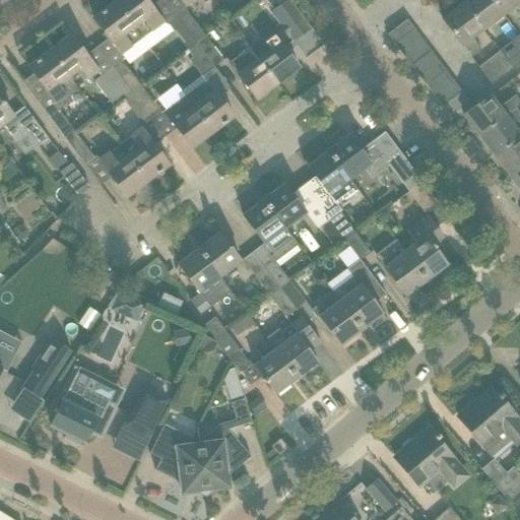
[(118,0),(114,3),(141,39),(161,23),(169,26),(186,50),(196,43),(164,0),(159,0),(150,7),(144,0),(118,0)]
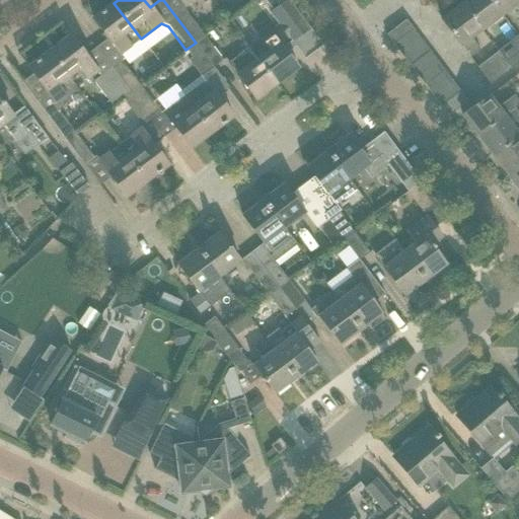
[(163,0),(196,43),(204,36),(186,13),(186,5),(192,0),(163,0)]
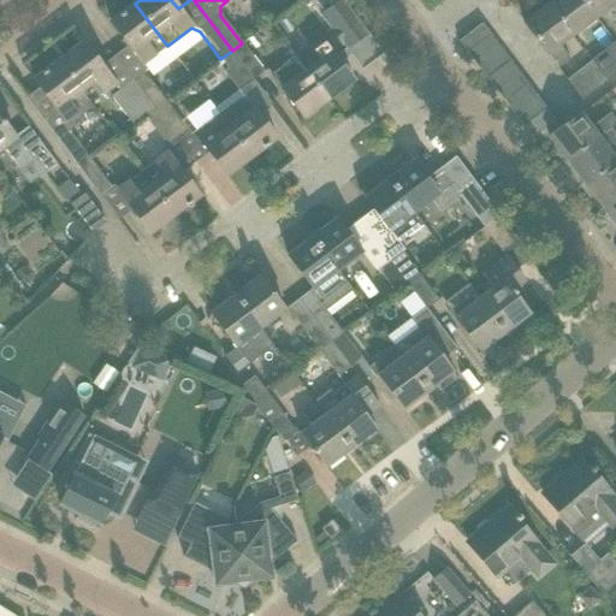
[(294,54),(327,99),(339,89),(341,90),(344,87),(344,86),(350,81),(351,82),(353,81),(331,53),(342,45),(345,49),(366,33),(341,0),(320,16),(329,28),(294,54)]
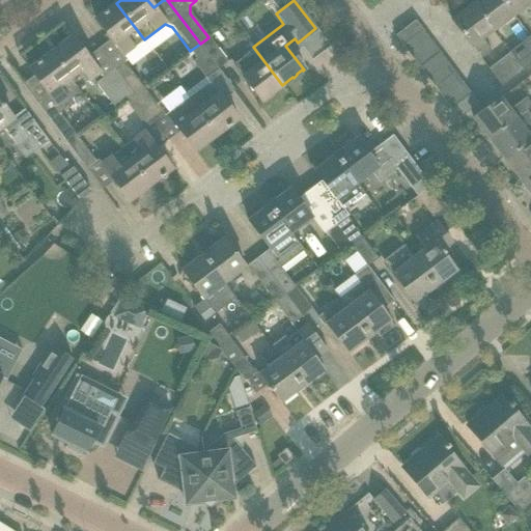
[(501,0),(476,0),(472,4),(492,31),(512,16),(501,0)]
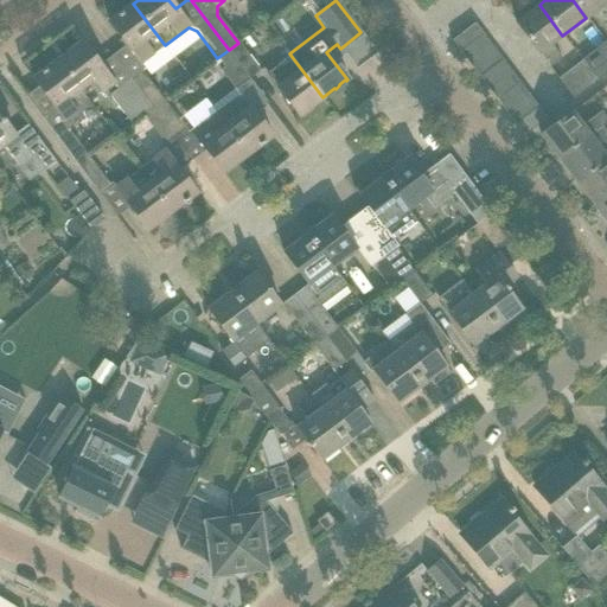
[(606,0),(573,0),(586,18),(606,0)]
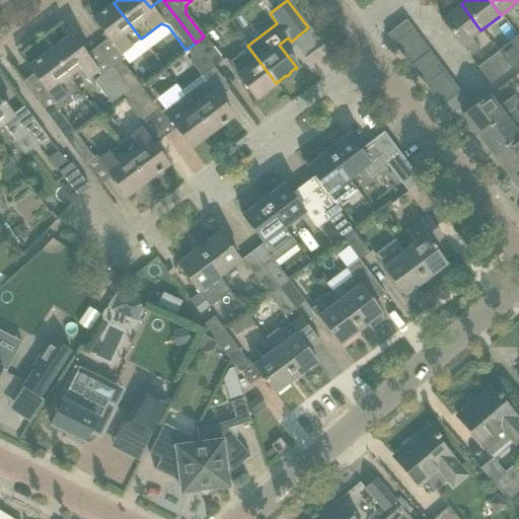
[(107,39),(97,47),(131,91),(139,85),(121,61),(124,59),(121,54),(141,39),(114,3),(103,11),(103,10),(99,13),(100,14),(94,18),(93,17),(92,18),(107,39)]
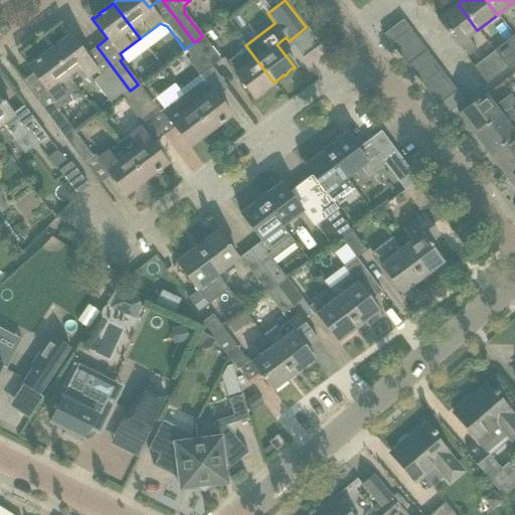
[(477,30),(458,4),(437,19),(457,45),(466,56),(476,49),(467,37),(477,30)]
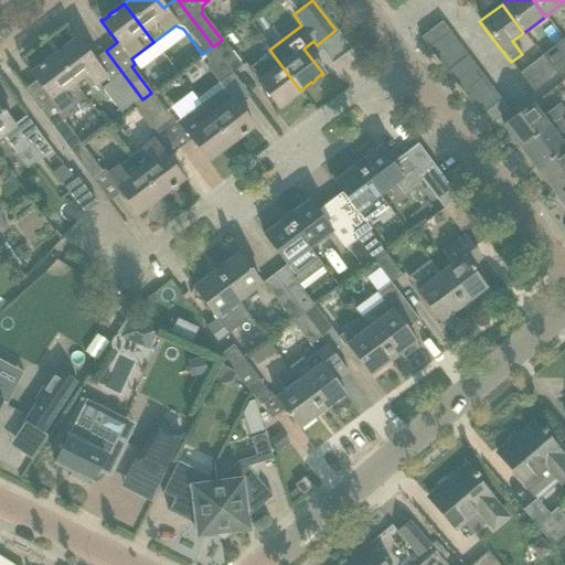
[(419,38),(428,49),(449,32),(441,21),(419,38)]
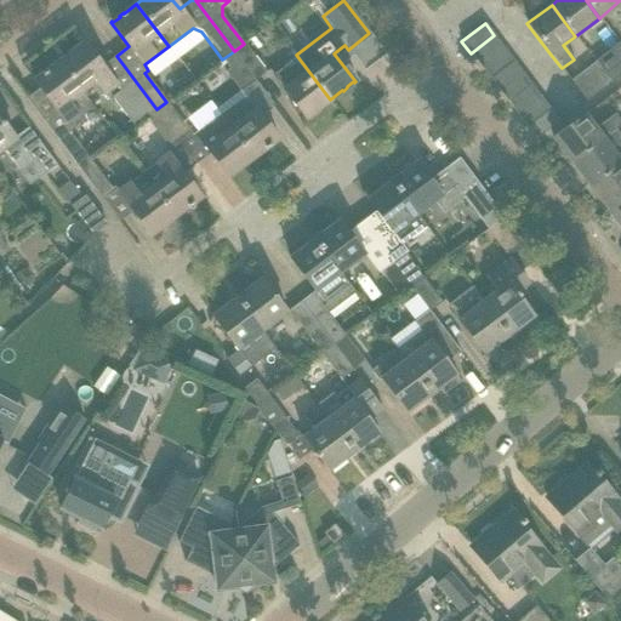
[(471,53),(479,66),(503,47),(494,35),(471,53)]
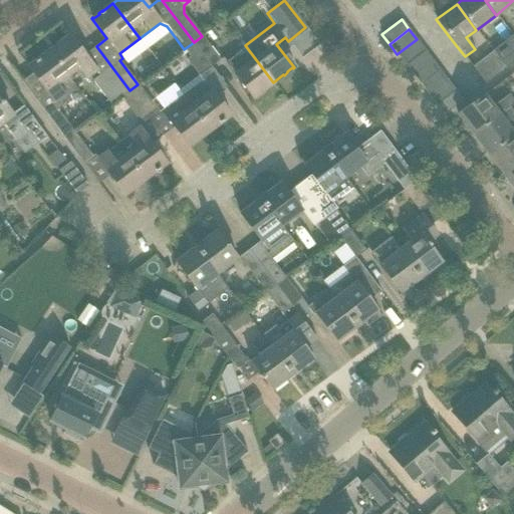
[(68,36),(49,51),(67,75),(78,67),(86,78),(95,71),(99,76),(92,80),(110,105),(120,97),(119,97),(130,90),(96,46),(84,55),(69,35),(67,35),(68,36)]
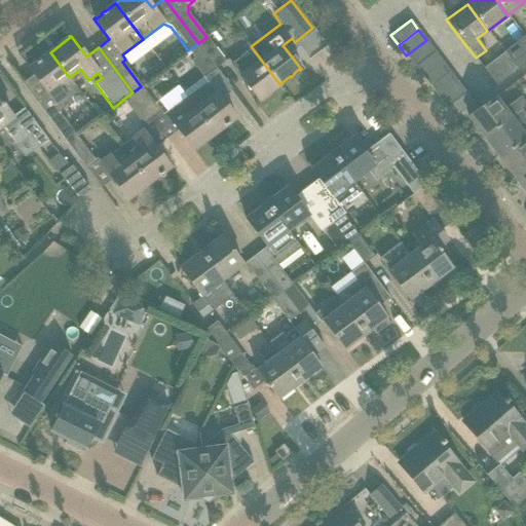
[(207,37),(198,43),(217,68),(225,62),(207,37)]
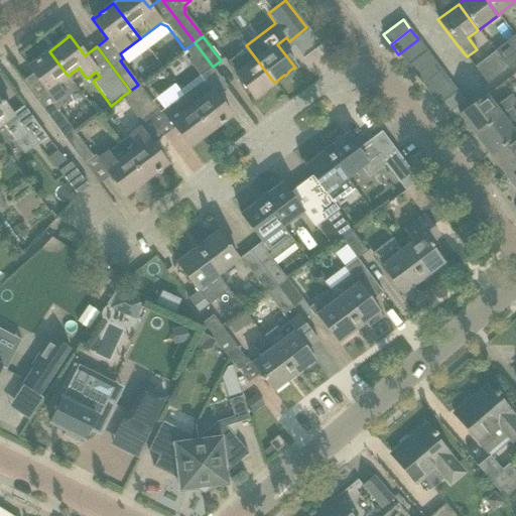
[(515,38),(514,36),(494,51),(507,69),(515,61),(515,38)]
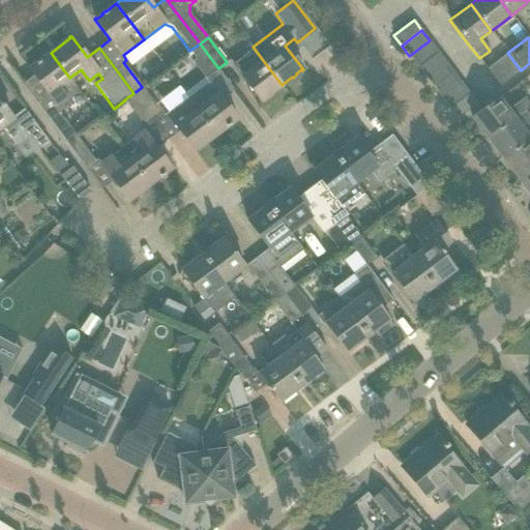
[(409,56),(418,67),(438,52),(430,40),(409,56)]
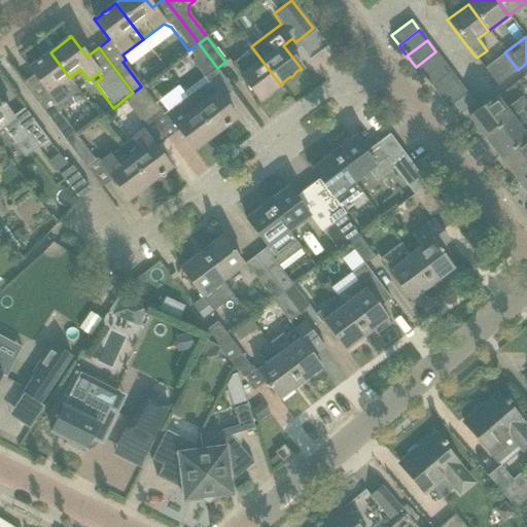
[(217,68),(199,43),(188,50),(195,59),(190,62),(204,78),(217,68)]
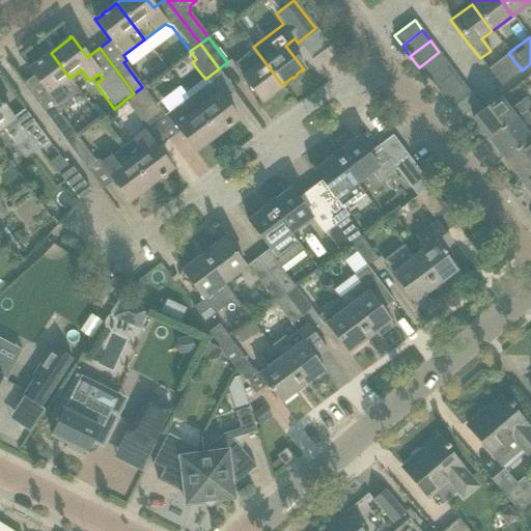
[(282,85),(253,47),(232,63),(261,102),(262,102),(261,100),(282,85)]
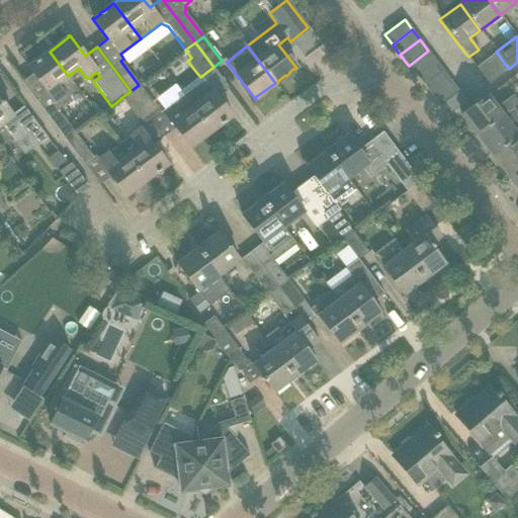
[(409,66),(416,75),(436,61),(428,51),(409,66)]
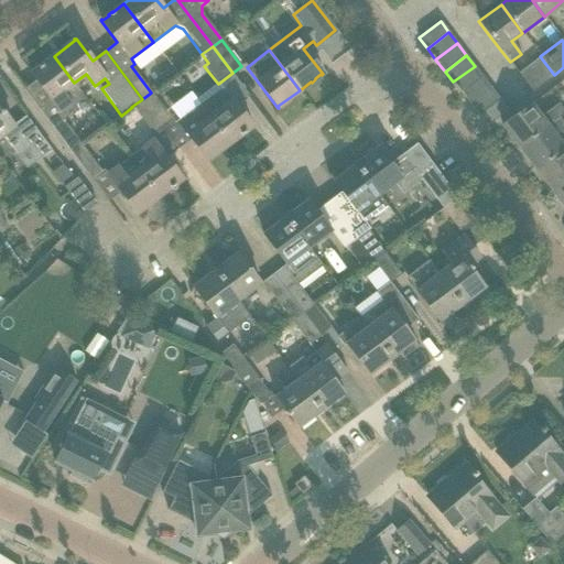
[(51,127),(71,152),(82,144),(63,121),(64,120),(74,109),(73,107),(85,98),(74,83),(54,56),(42,64),(38,67),(39,68),(32,73),(31,72),(30,73),(51,99),(39,108),(51,127)]
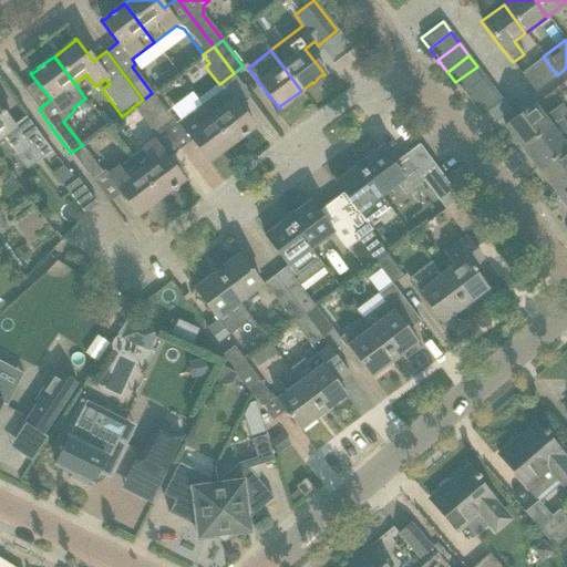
[(557,75),(543,57),(521,74),(535,92),(557,75)]
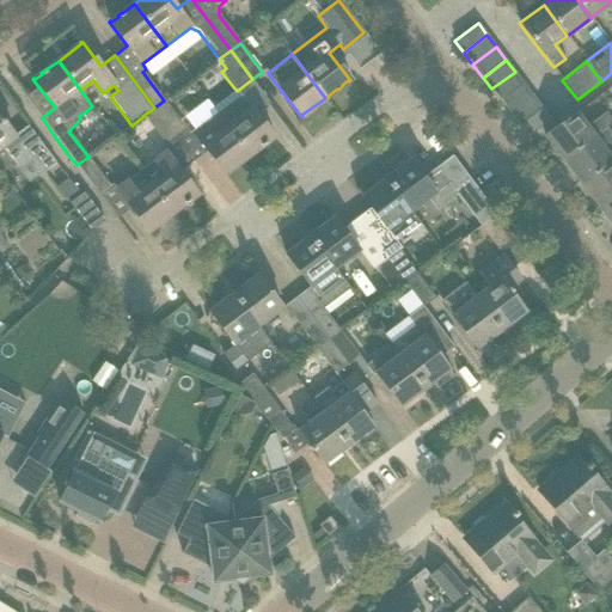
[(491,89),(501,101),(524,83),(515,72),(491,89)]
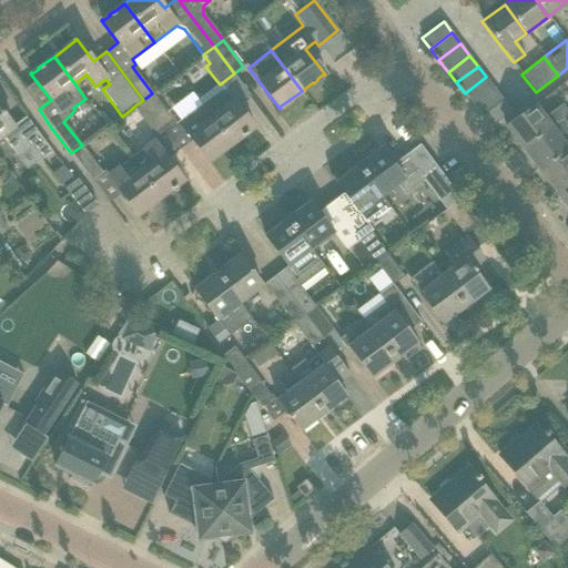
[(465,93),(473,104),(495,89),(486,77),(465,93)]
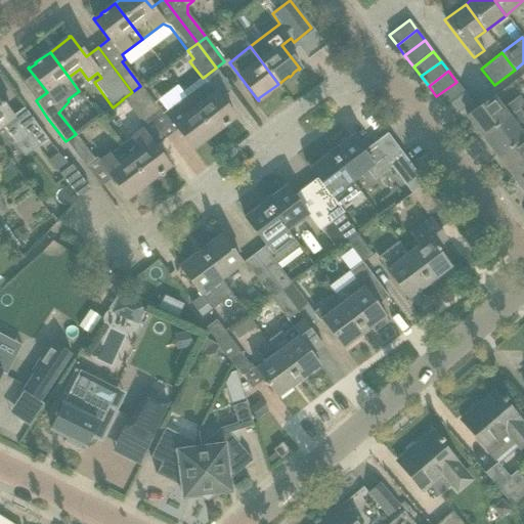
[(207,81),(185,97),(213,133),(223,125),(224,126),(228,123),(227,122),(232,118),(233,119),(234,118),(207,81)]
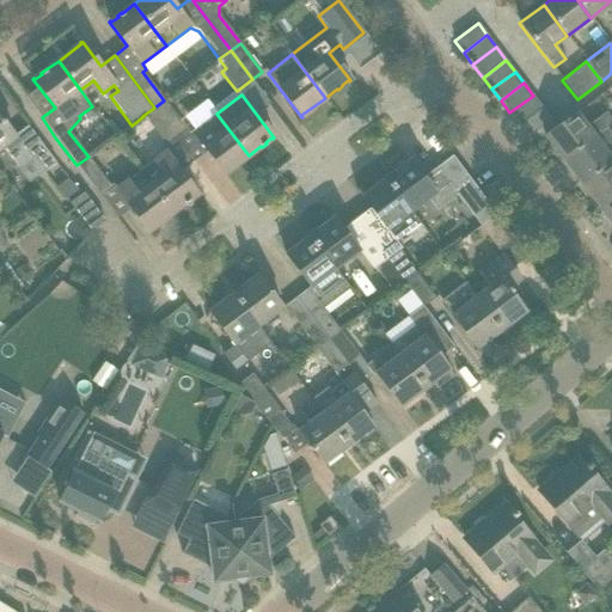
[(509,112),(519,124),(543,108),(533,96),(509,112)]
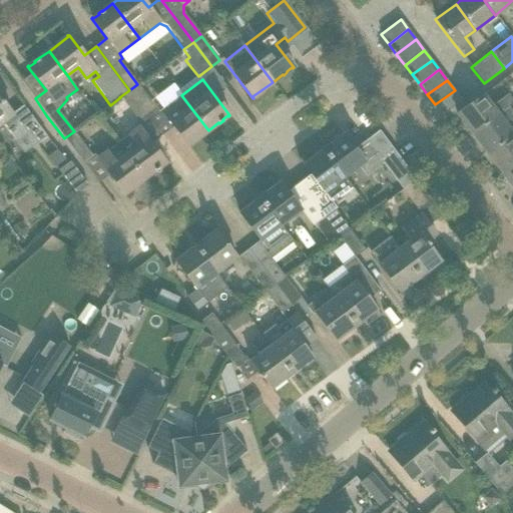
[(137,84),(129,90),(149,116),(157,110),(137,84)]
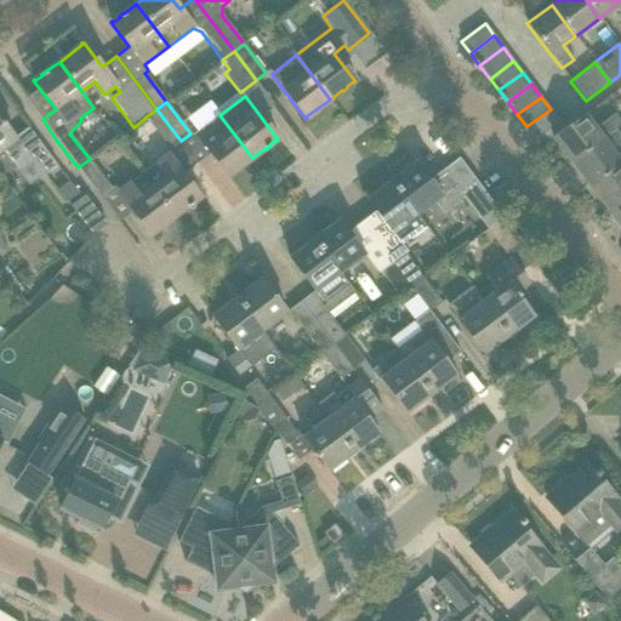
[(181,141),(157,109),(144,118),(146,118),(169,151),(181,141)]
